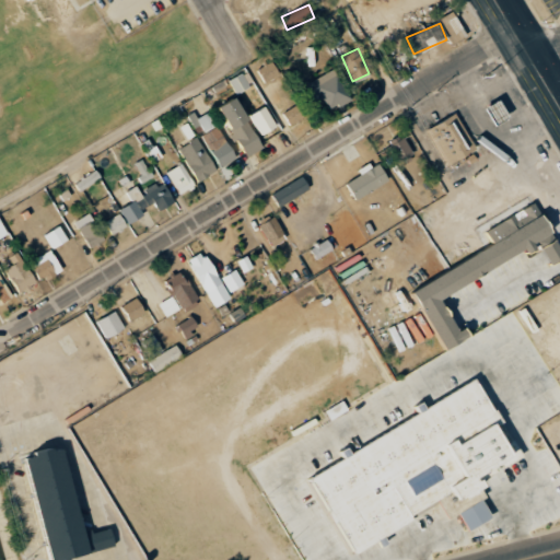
[(256,69),(264,83),(279,74),(271,60),(256,69)]
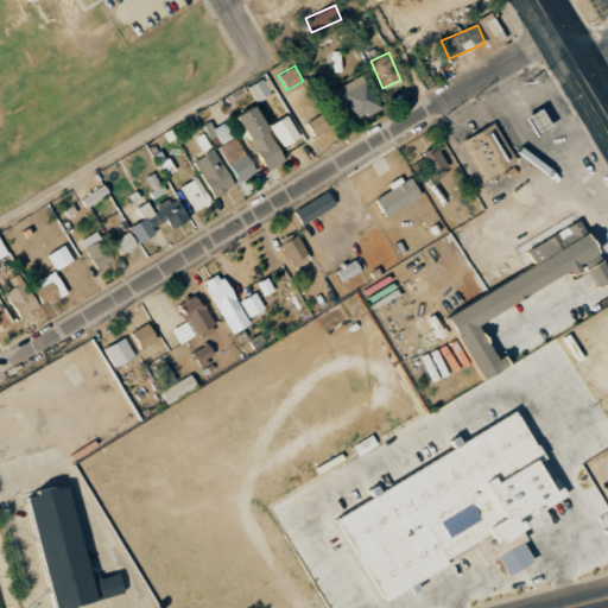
[(379,105),(361,74),(330,93),(348,122),(379,105)]
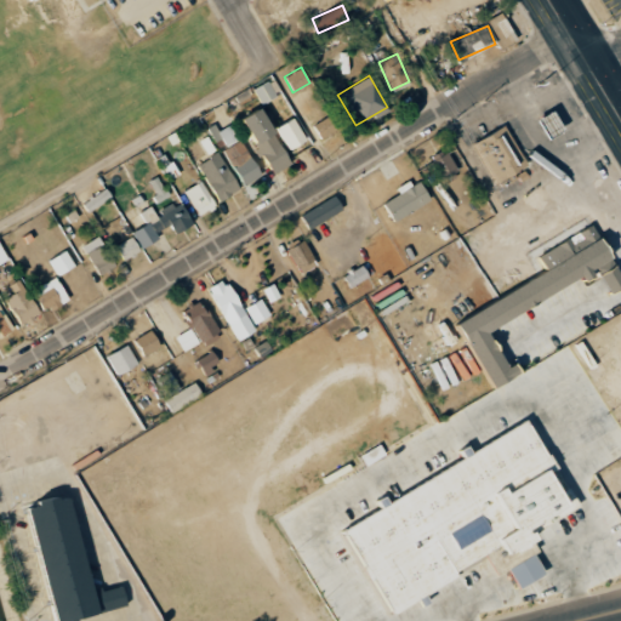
[(261,104),(277,96),(268,80),(252,87),(261,104)]
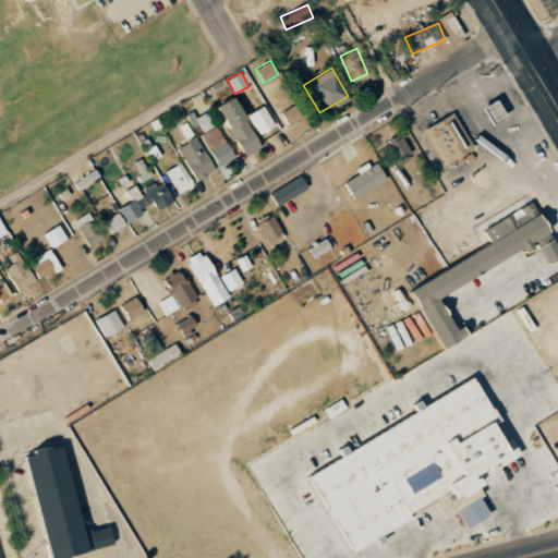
[(216,108),(245,157),(263,146),(232,97),(216,108)]
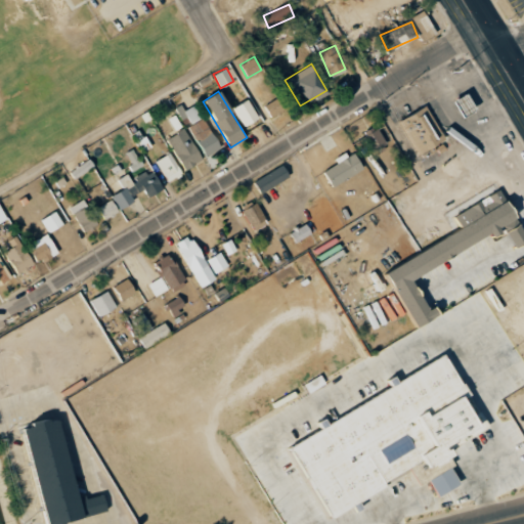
[(462,117),(476,111),(468,93),(453,99),(462,117)]
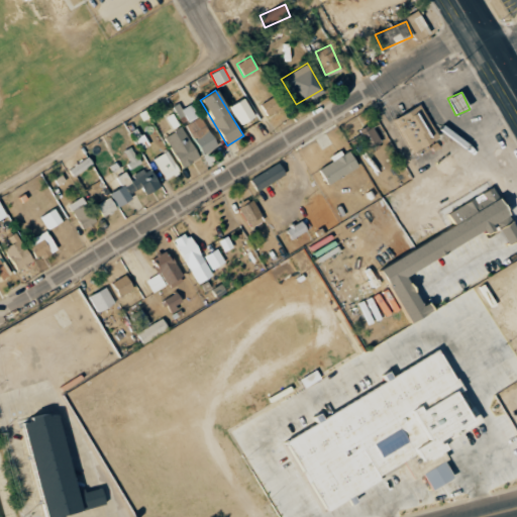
[(267,116),(282,109),(276,96),(261,103),(267,116)]
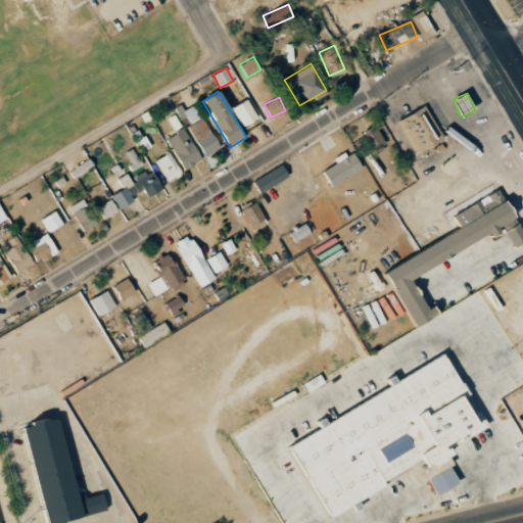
[(256,117),(246,99),(232,106),(243,126),(256,117)]
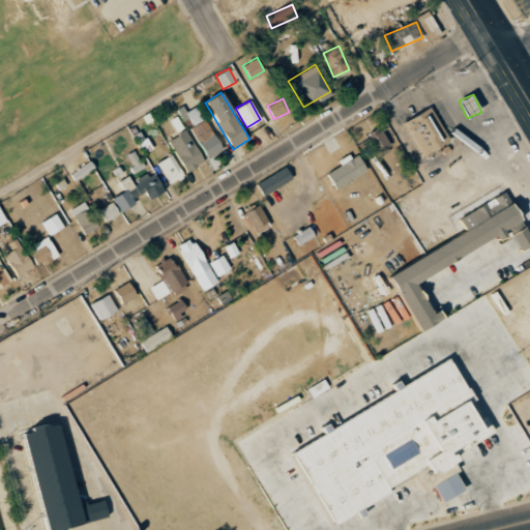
[(184,112),(206,158),(221,151),(198,105),(184,112)]
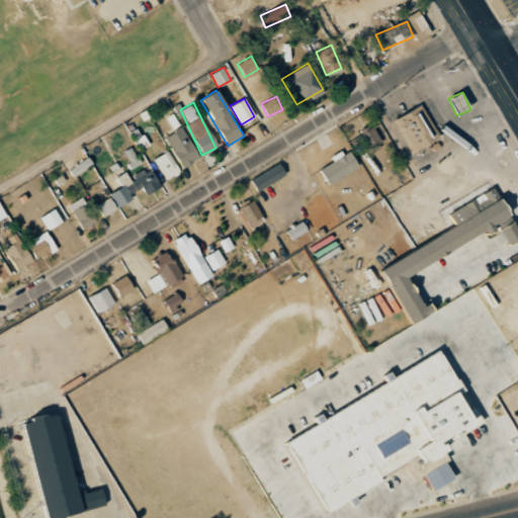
[(395,119),(414,153),(440,138),(421,104),(395,119)]
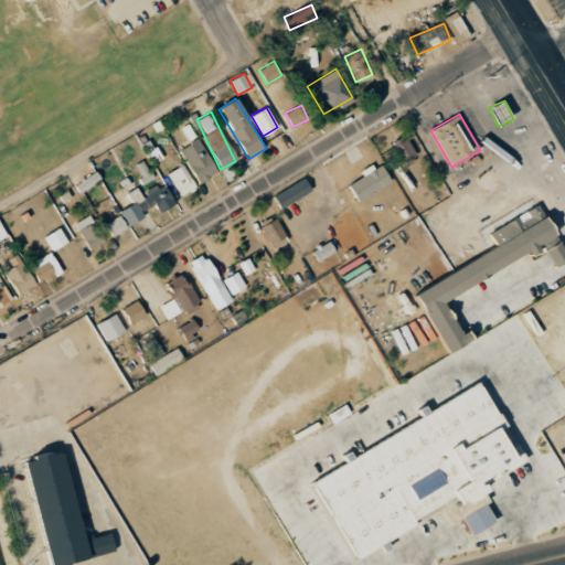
[(179,149),(198,184),(217,173),(199,139),(179,149)]
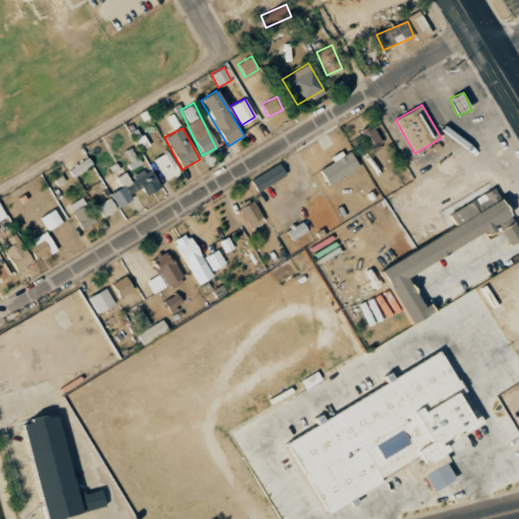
[(123,152),(132,168),(140,163),(131,148),(123,152)]
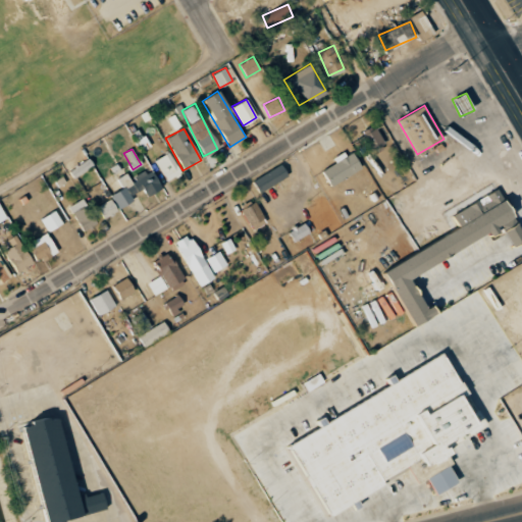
[(333,160),(335,163),(321,171),(330,187),(362,168),(351,150),(333,160)]
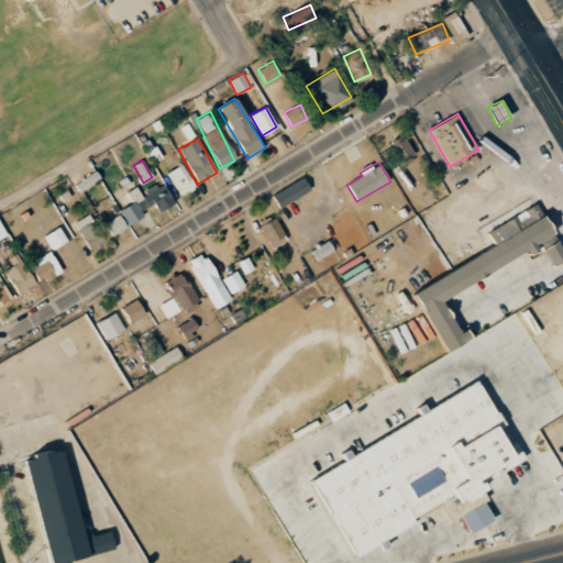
[(167,172),(177,196),(194,189),(183,164),(167,172)]
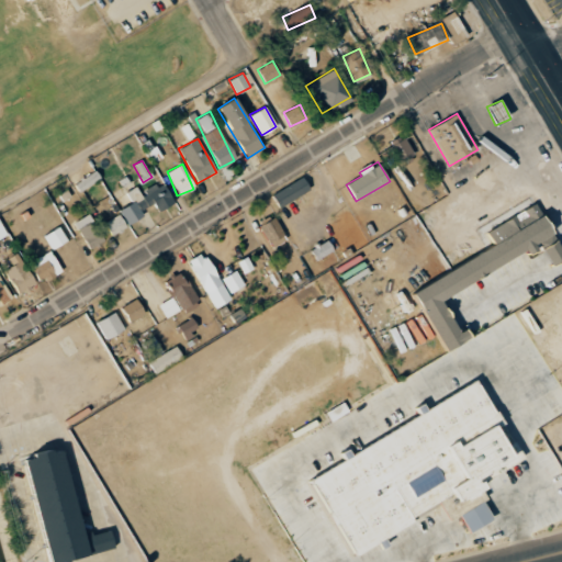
[(75,183),(79,191),(100,179),(96,171),(75,183)]
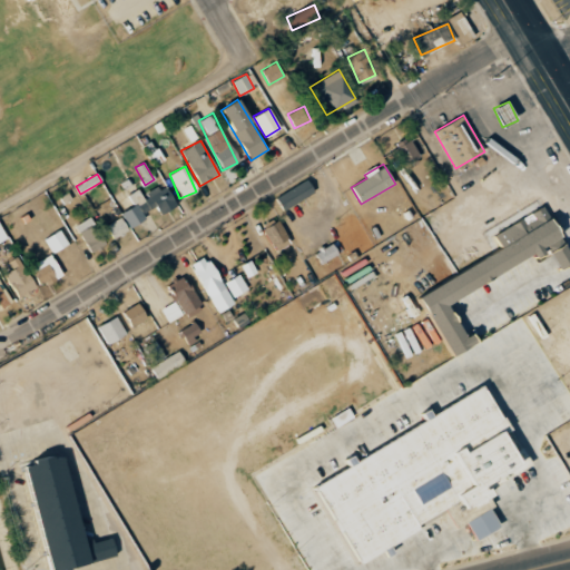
[(276,196),(283,209),(315,195),(308,182),(276,196)]
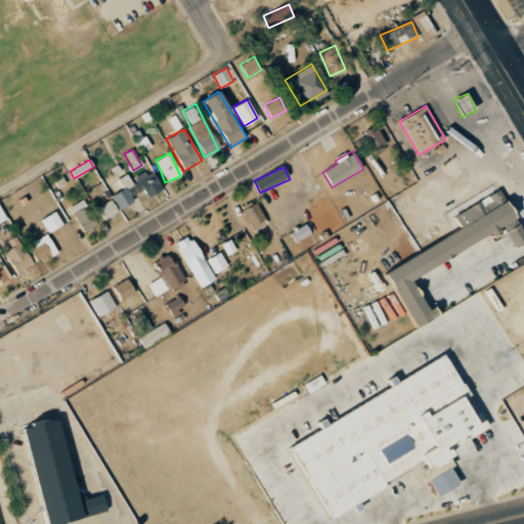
[(112,195),(120,210),(134,202),(131,195),(142,189),(145,195),(161,186),(150,169),(131,180),(128,174),(118,180),(123,189),(112,195)]
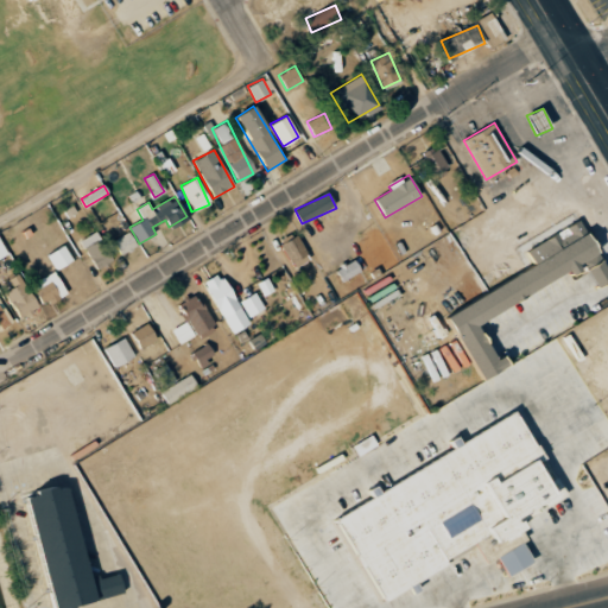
[(443,317),(481,379),(506,363),(501,355),(498,358),(477,324),(565,270),(569,277),(581,270),(577,264),(581,261),(595,285),(607,277),(607,271),(577,220),(526,251),(533,263),(443,317)]
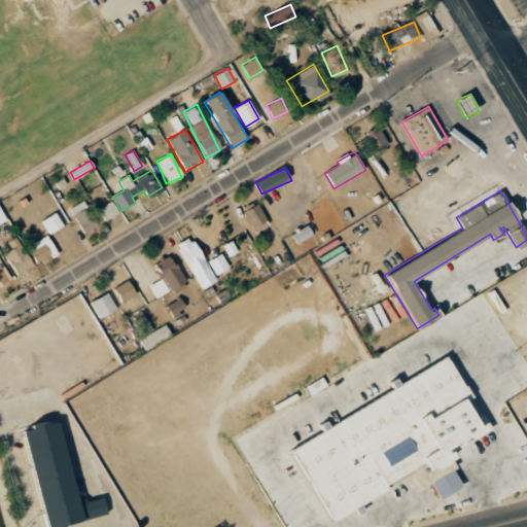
[(84,234),(98,224),(82,200),(69,209),(84,234)]
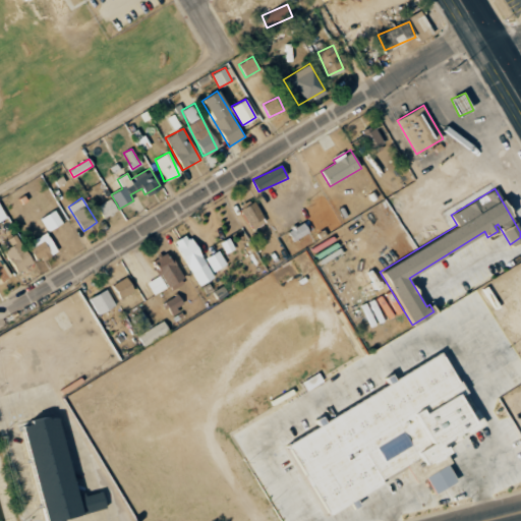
[(102,218),(117,212),(111,198),(97,206),(102,218)]
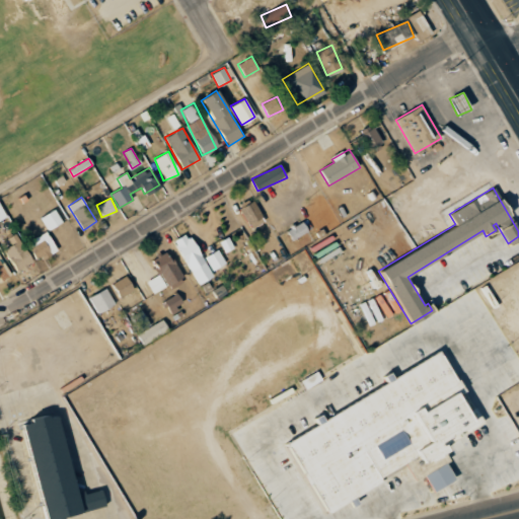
[(265,221),(253,200),(239,208),(250,229),(265,221)]
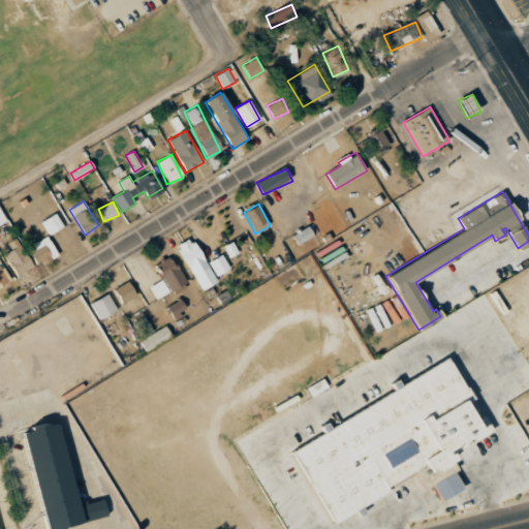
[(63,227),(56,213),(42,220),(49,234),(63,227)]
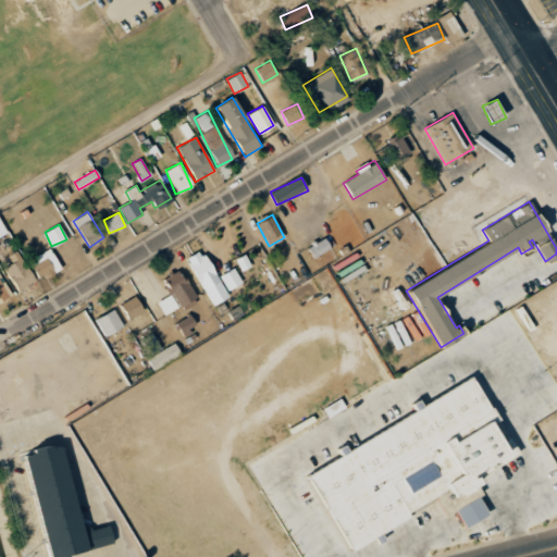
[(331,248),(325,237),(308,246),(313,258),(331,248)]
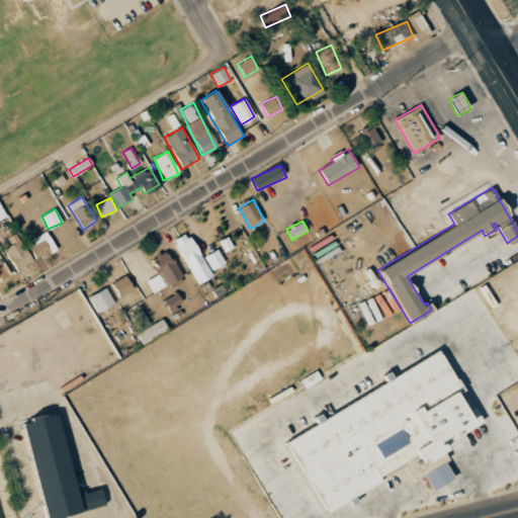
[(29,241),(41,259),(58,249),(46,231),(29,241)]
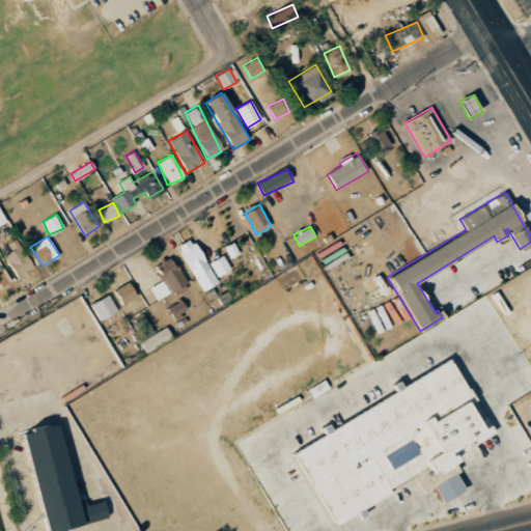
[(17,277),(32,270),(17,239),(8,244),(11,251),(5,254),(17,277)]
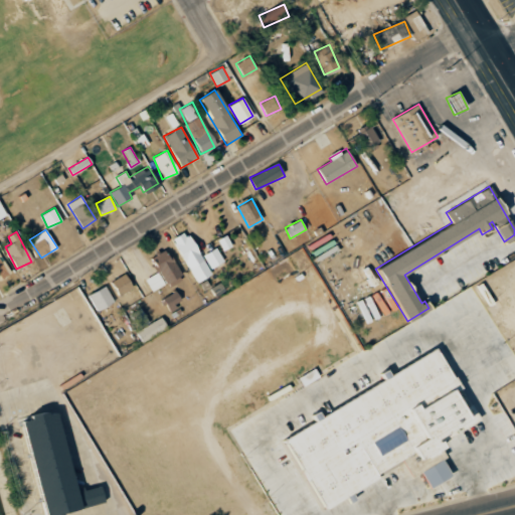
[(210,275),(189,231),(174,238),(194,282),(210,275)]
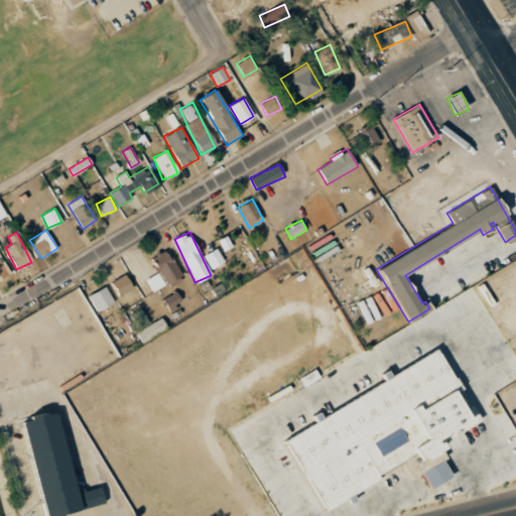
[(203,256),(211,269),(225,261),(217,248),(203,256)]
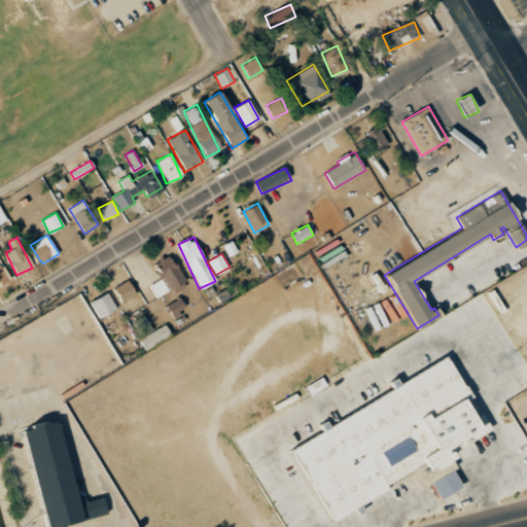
[(185,285),(170,255),(154,262),(171,293),(185,285)]
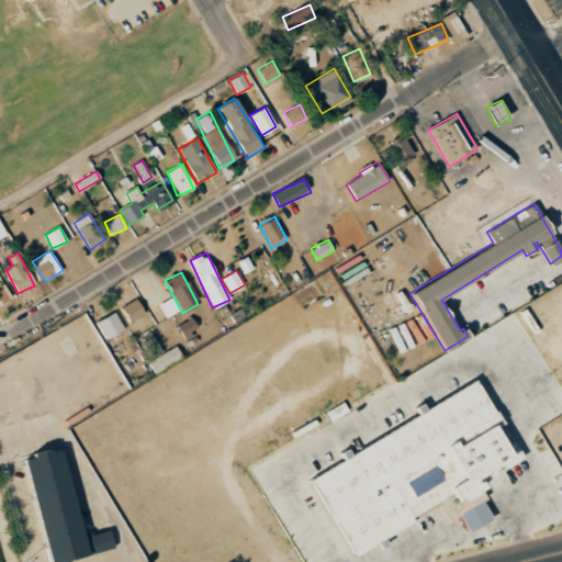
[(0,276),(0,303),(11,299),(0,276)]
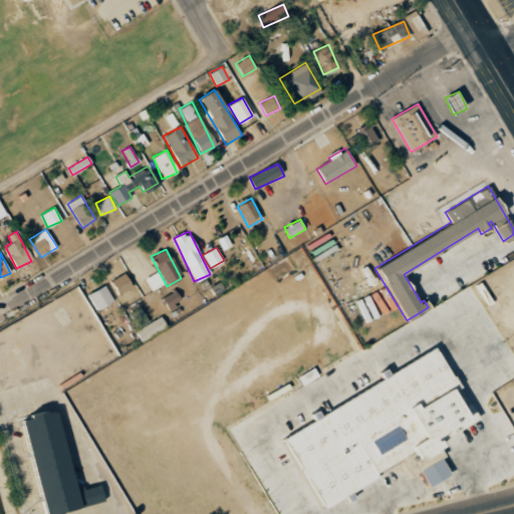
[(145,278),(152,291),(165,283),(158,271),(145,278)]
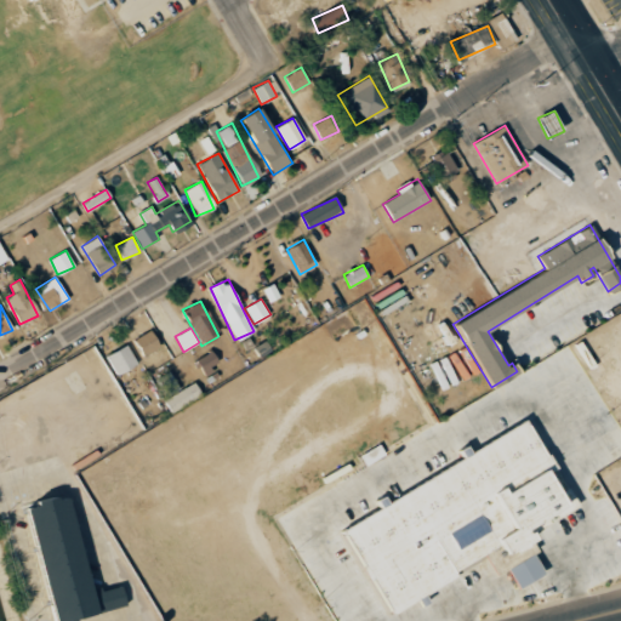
[(160,347),(152,330),(135,339),(143,355),(160,347)]
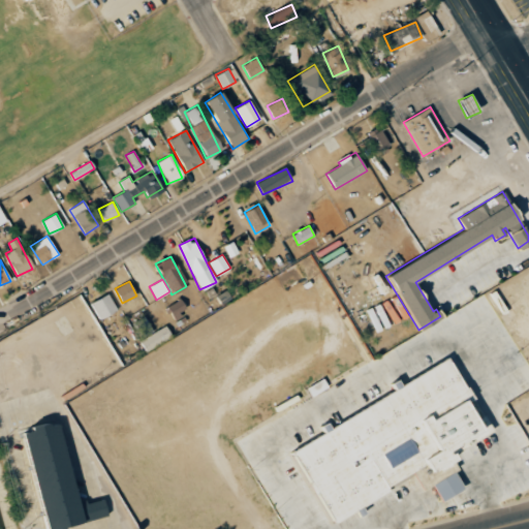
[(99,319),(117,310),(107,293),(90,303),(99,319)]
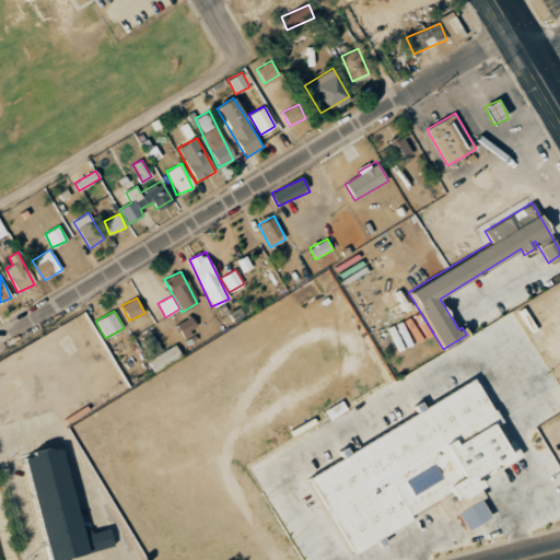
[(176,325),(184,337),(199,328),(191,316),(176,325)]
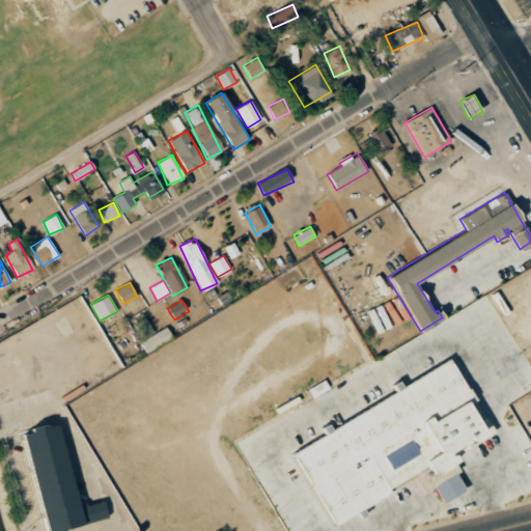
[(140,340),(145,352),(172,339),(167,328),(140,340)]
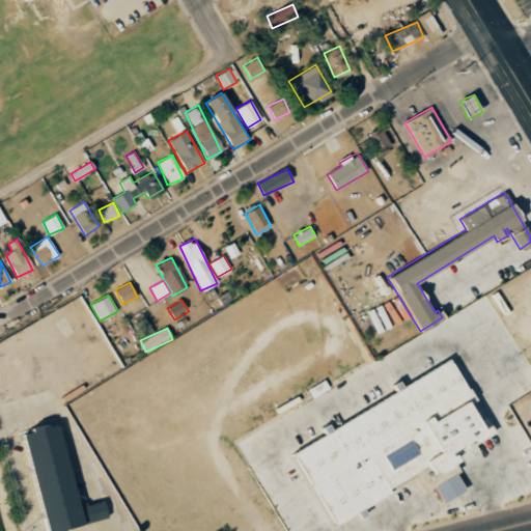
[(290,454),(333,526),(354,512),(358,519),(365,515),(361,508),(389,492),(387,487),(411,474),(423,492),(430,486),(441,503),(465,490),(454,472),(458,471),(452,462),(456,459),(453,456),(494,431),(448,358),(400,386),(397,380),(391,384),(394,390),(330,429),(326,422),(319,427),(323,434),(290,454)]
